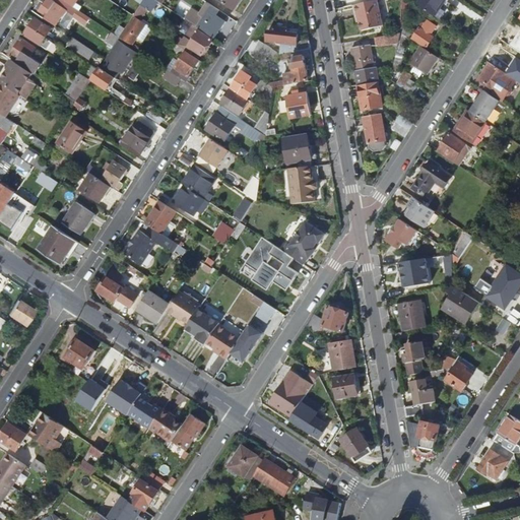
[(34,11),(55,25),(61,16),(58,14),(59,12),(62,8),(59,6),(49,0),(48,0),(45,4),(40,1),(34,11)]
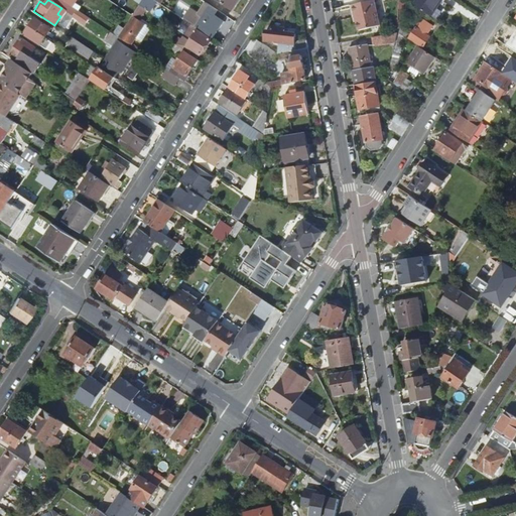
[(218,0),(234,10),(240,0),(218,0)]
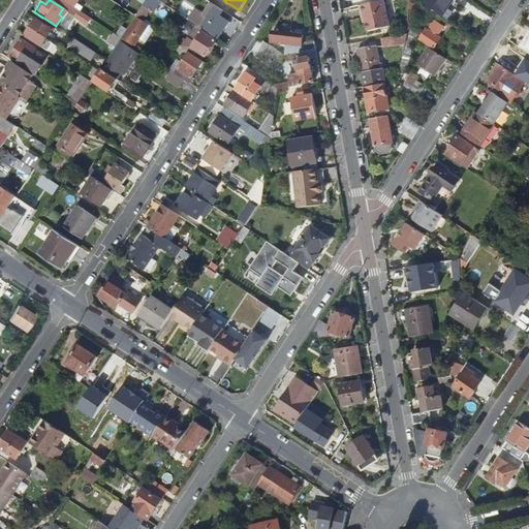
[(363,5),(369,32),(391,27),(385,0),(363,5)]
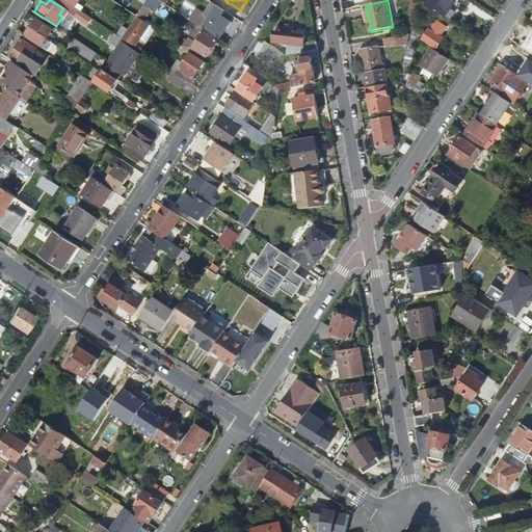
[(430,0),(427,5),(444,16),(450,7),(451,8),(455,0),(430,0)]
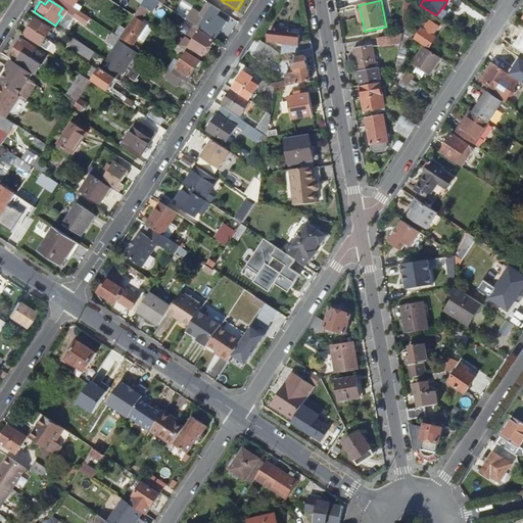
[(62,8),(75,16),(78,10),(70,5),(63,1),(59,6),(62,8)]
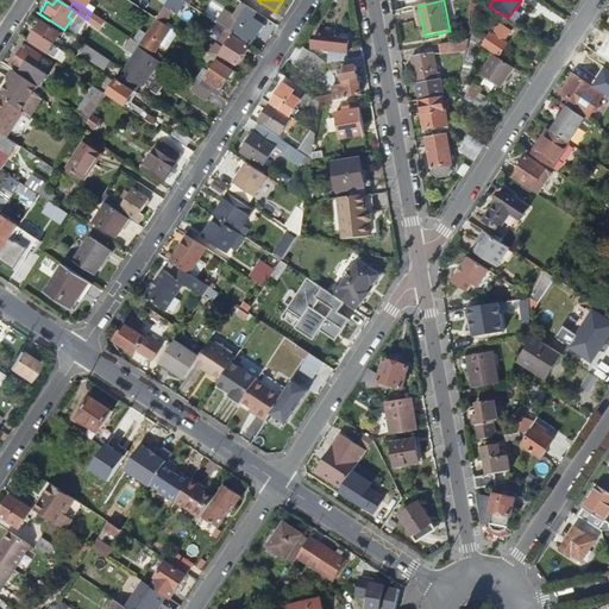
[(244,12),(231,31),(236,35),(252,45),(269,19),(244,4),(240,10),(244,12)]
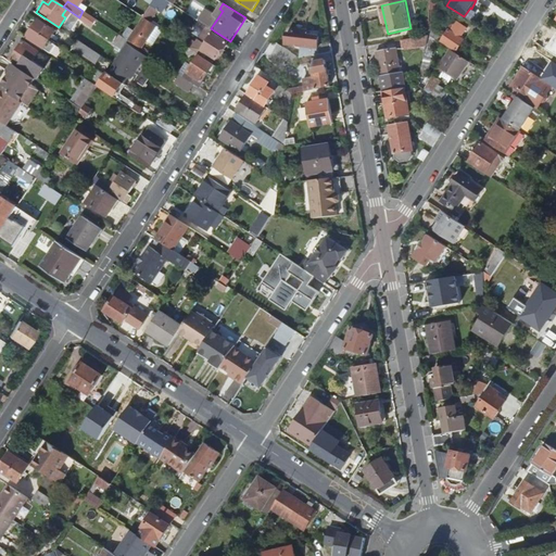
[(78,19),(91,26),(96,20),(83,11),(79,17),(78,19)]
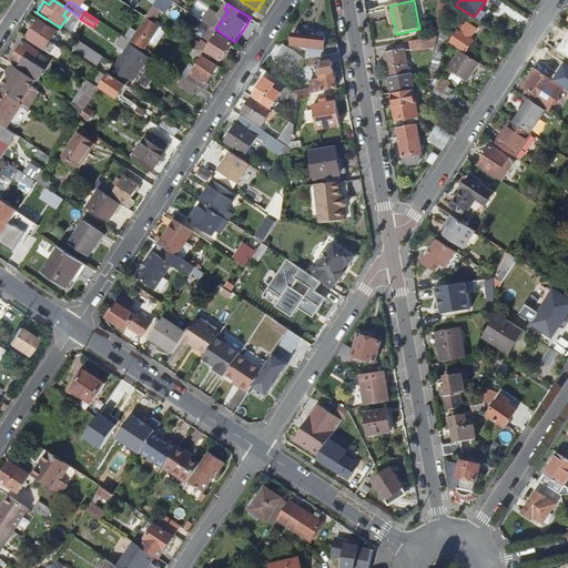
[(203,20),(212,27),(214,22),(205,17),(203,20)]
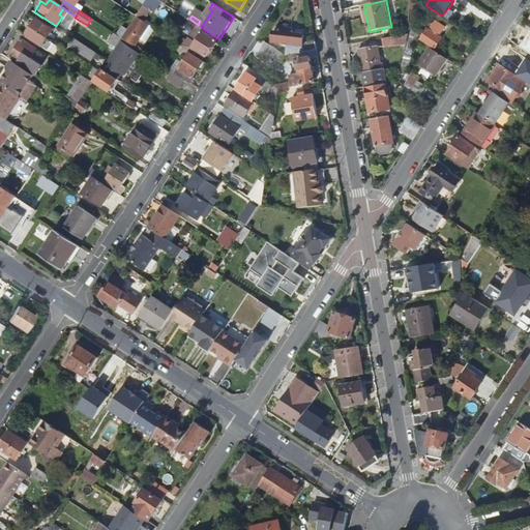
[(136,17),(121,38),(133,46),(139,38),(148,24),(136,17)]
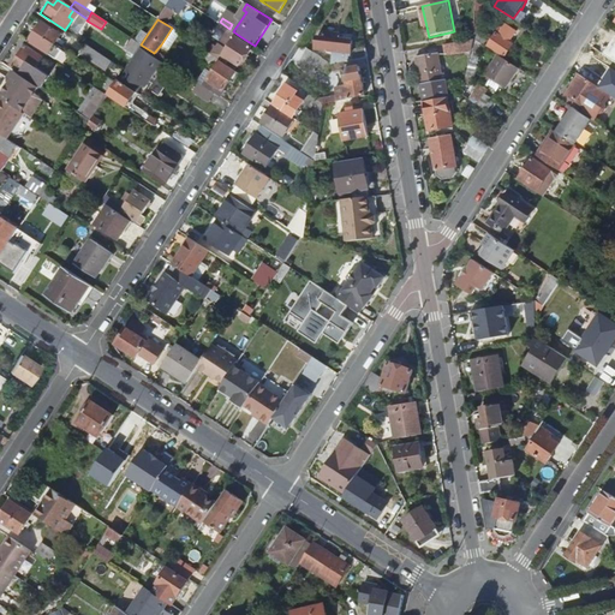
[(29,41),(55,59),(60,49),(53,45),(43,39),(51,28),(41,22),(29,41)]
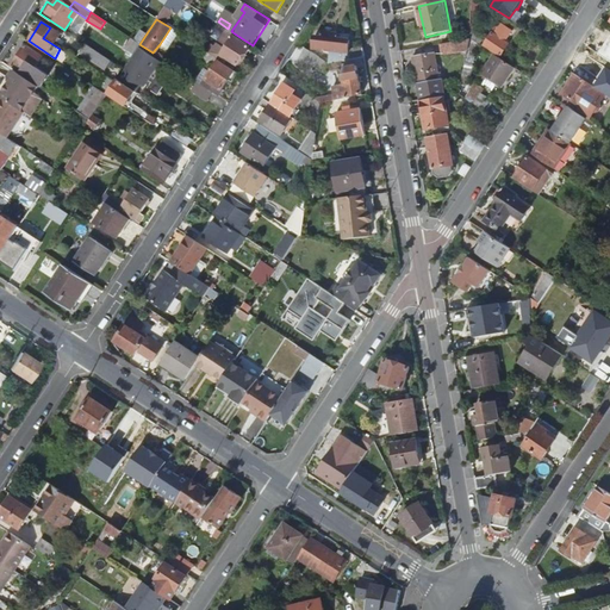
[(484,45),(502,57),(509,45),(505,43),(512,32),(499,23),(484,45)]
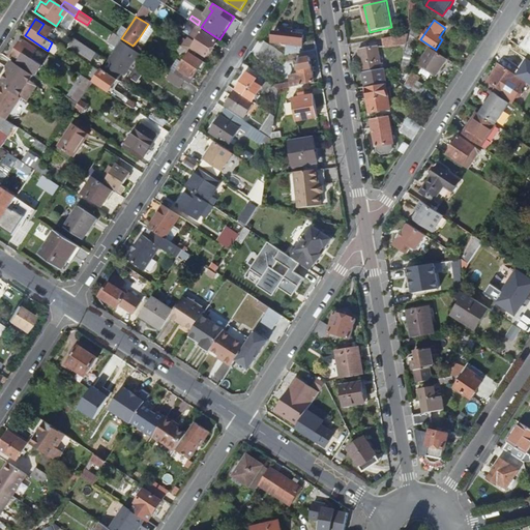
[(43,24),(37,33),(46,38),(52,29),(43,24)]
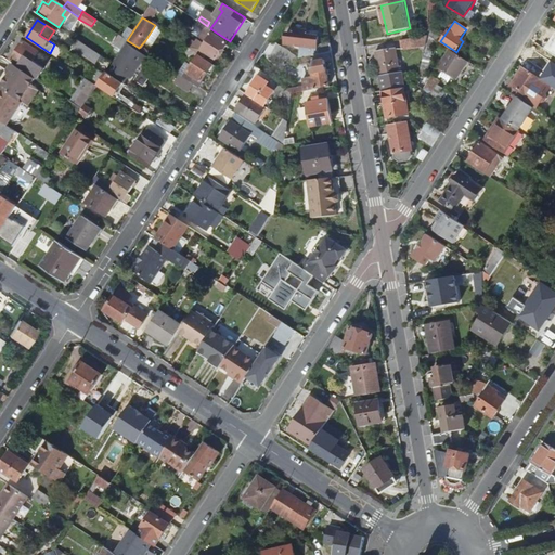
[(159,28),(155,25),(145,40),(150,42),(159,28)]
